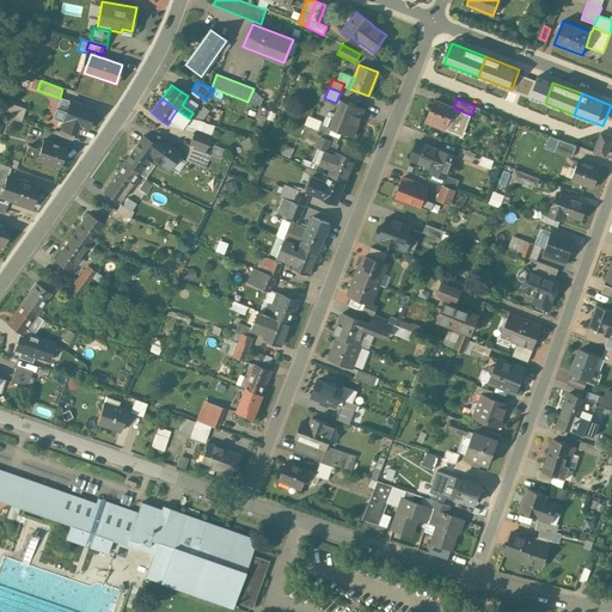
[(93,109),(71,101),(63,121),(78,127),(87,129),(93,109)]
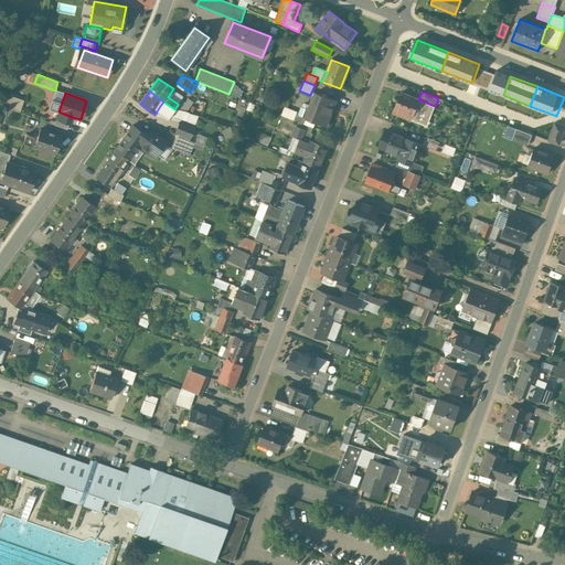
[(336,100),(315,93),(305,118),(307,118),(326,126),(336,100)]
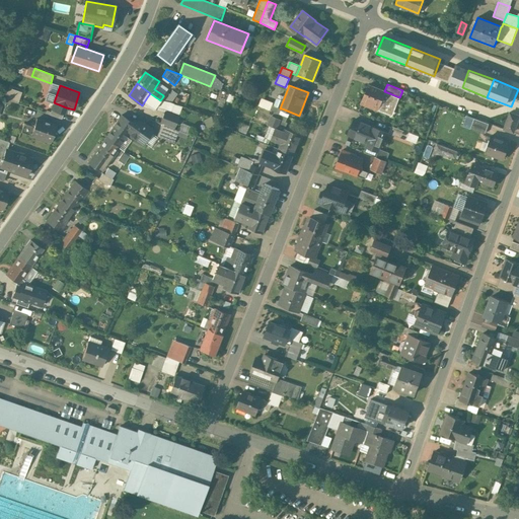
[(384,91),(368,85),(360,103),(386,115),(389,108),(394,110),(399,97),(384,91)]
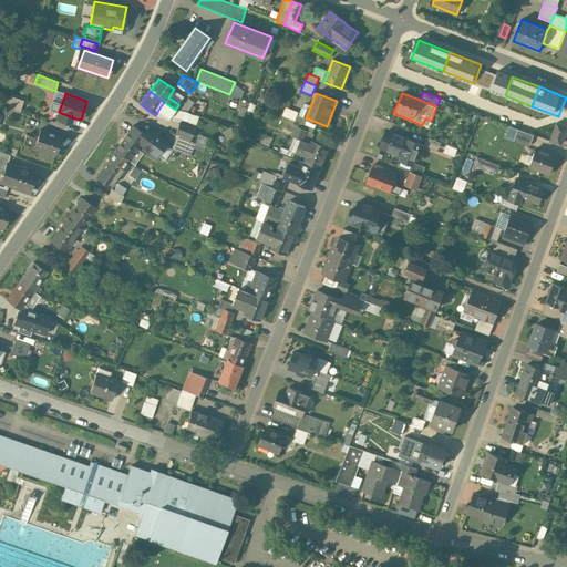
[(8,109),(20,112),(23,99),(11,95),(8,109)]
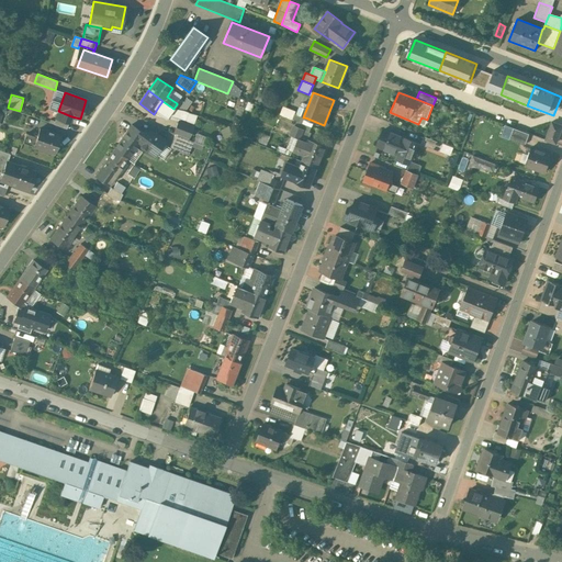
[(183,102),(180,100),(177,103),(177,104),(173,109),(184,112),(189,105),(183,102)]
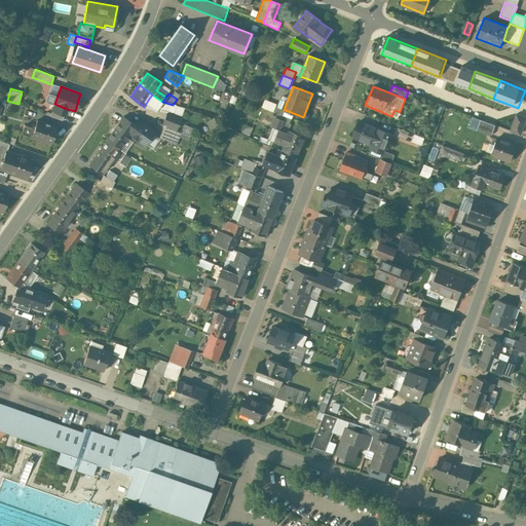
[(162,102),(152,95),(149,99),(159,106),(162,102)]
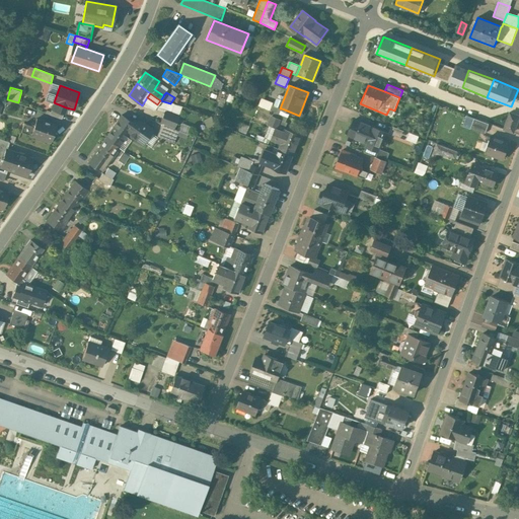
[(157,104),(147,97),(142,105),(144,107),(153,110),(155,106),(155,105),(157,104)]
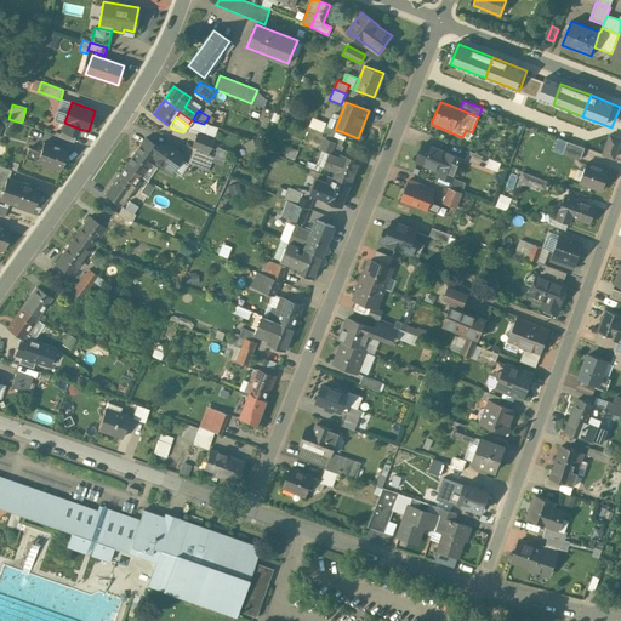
[(221,129),(192,120),(188,125),(186,126),(186,127),(204,134),(206,135),(212,137),(215,132),(220,134),(221,129)]
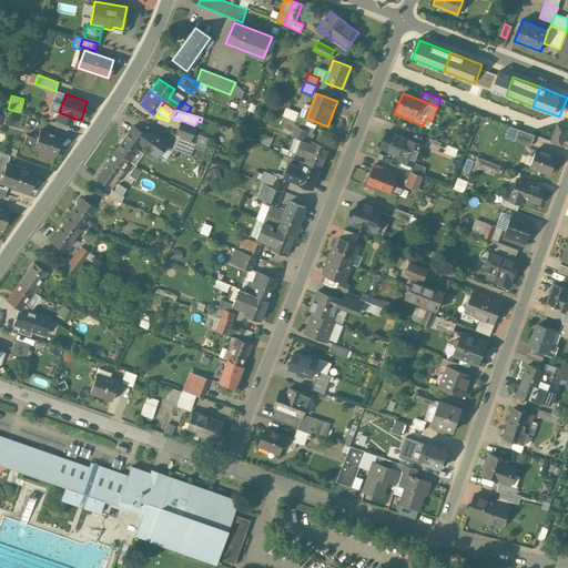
[(72,118),(59,112),(57,119),(69,123),(70,123),(72,118)]
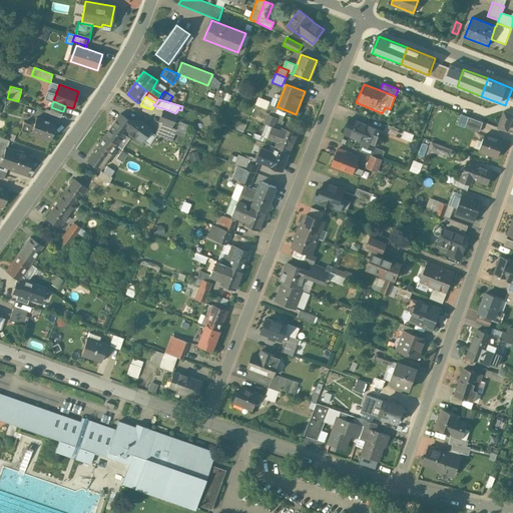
[(277,107),(269,103),(267,108),(271,110),(277,112),(279,107),(277,107)]
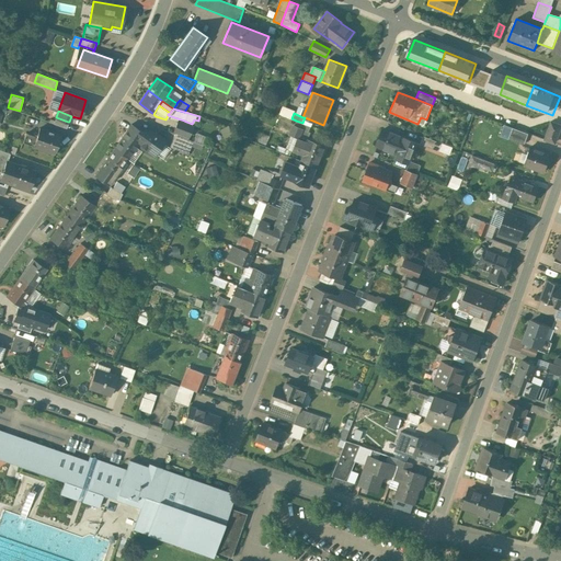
[(68,122),(56,117),(54,124),(66,128),(68,122)]
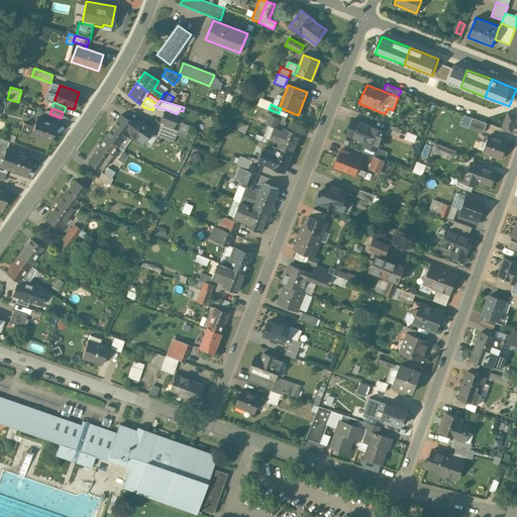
[(279,113),(273,111),(271,115),(279,119),(275,127),(274,128),(284,131),(285,129),(284,128),(286,122),(285,121),(287,116),(279,113)]
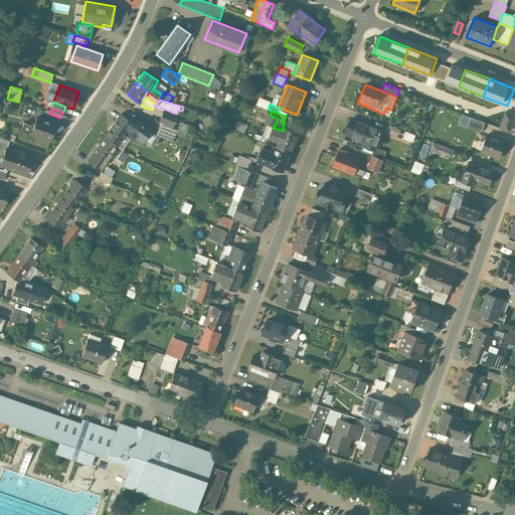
[(176,118),(163,112),(159,123),(160,123),(172,128),(176,118)]
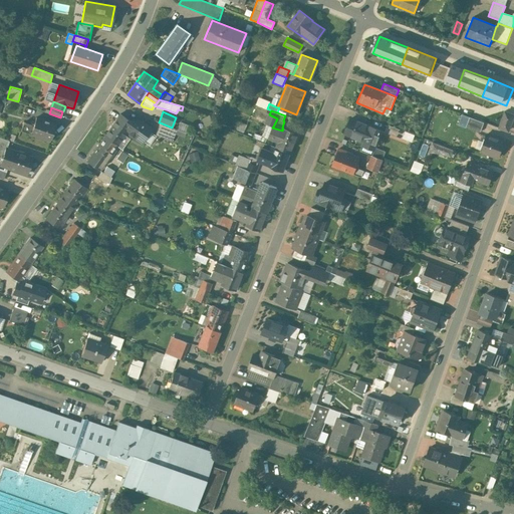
[(513,115),(505,112),(499,127),(508,131),(513,115)]
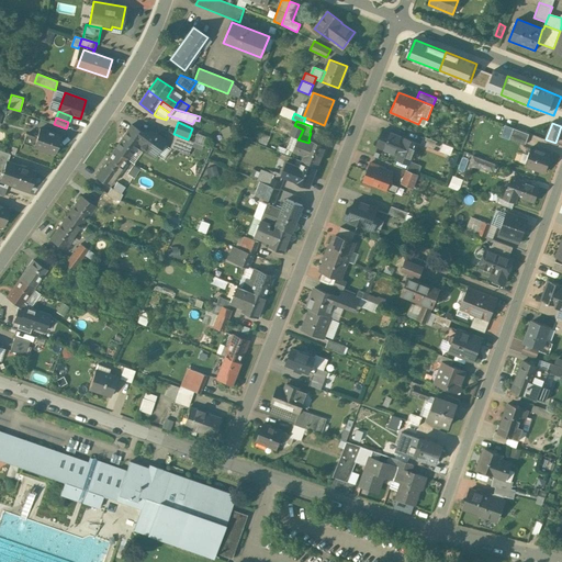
[(132,125),(114,149),(127,159),(138,144),(145,134),(132,125)]
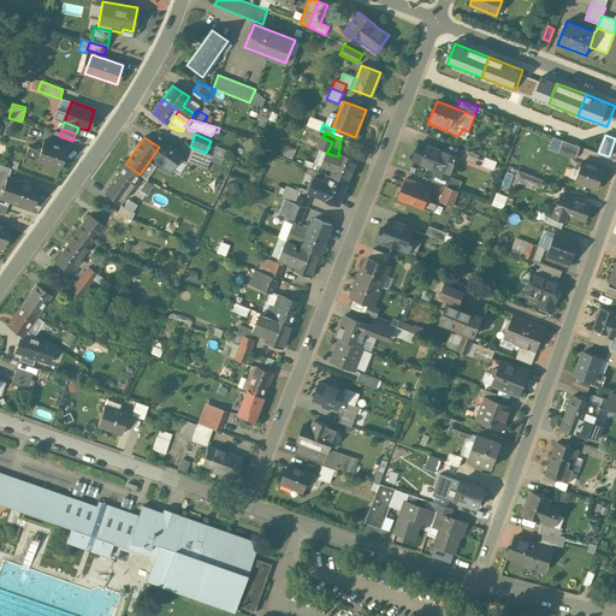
[(332,142),(323,137),(319,148),(327,152),(332,142)]
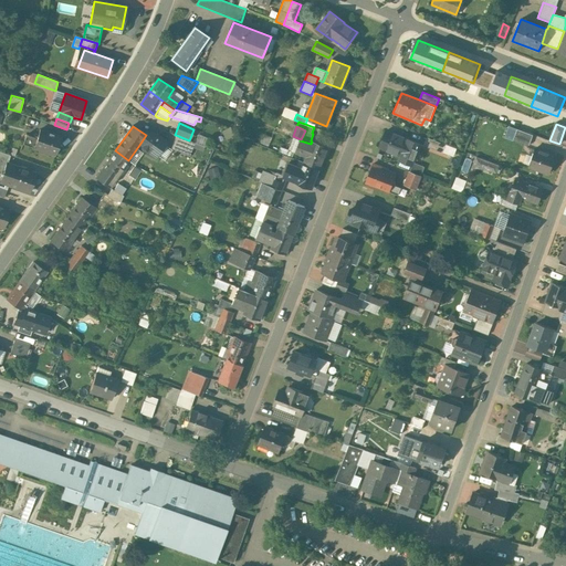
[(61,137),(40,129),(37,138),(33,147),(54,155),(61,137)]
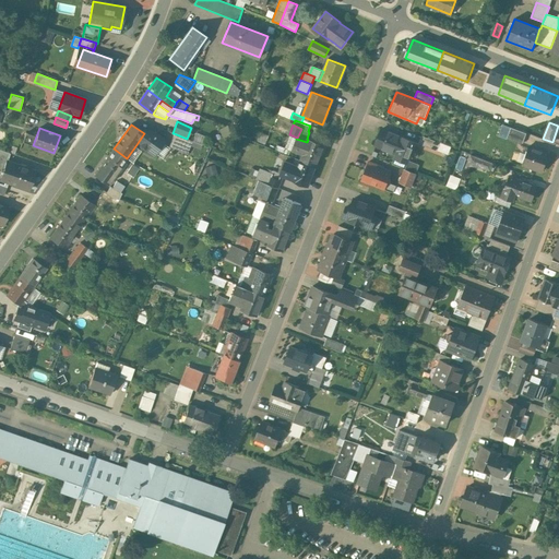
[(526,133),(511,128),(507,138),(522,143),(526,133)]
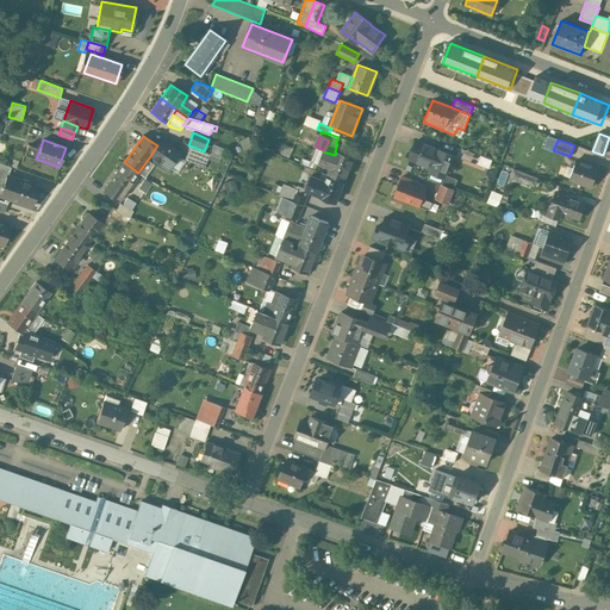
[(441,150),(416,141),(409,159),(434,168),(441,150)]
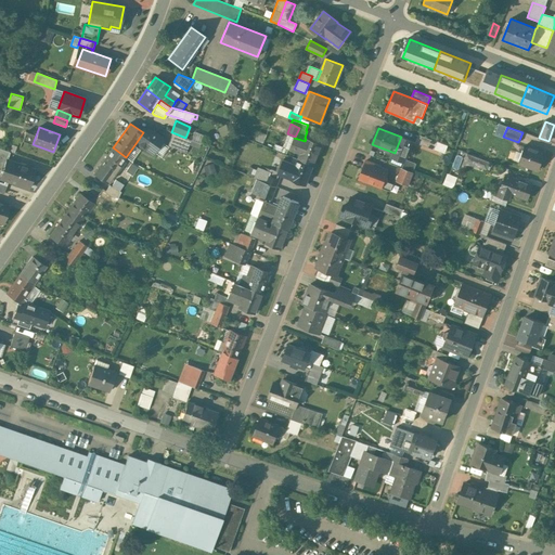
[(147,130),(145,133),(143,132),(137,142),(140,145),(145,150),(146,150),(153,154),(163,139),(154,132),(153,133),(147,130)]
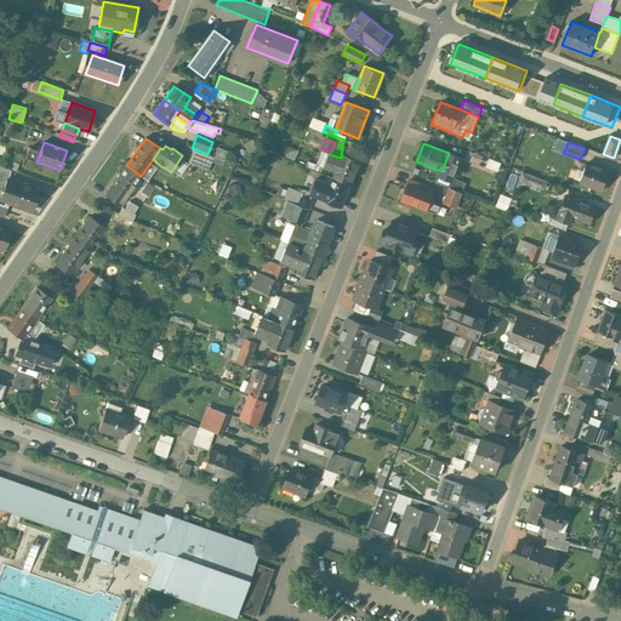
[(215,155),(224,159),(227,149),(218,146),(215,155)]
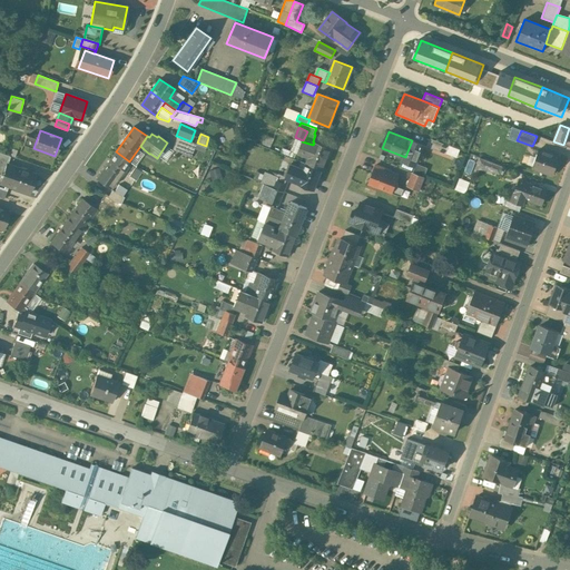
[(37,139),(27,136),(23,145),(33,148),(37,139)]
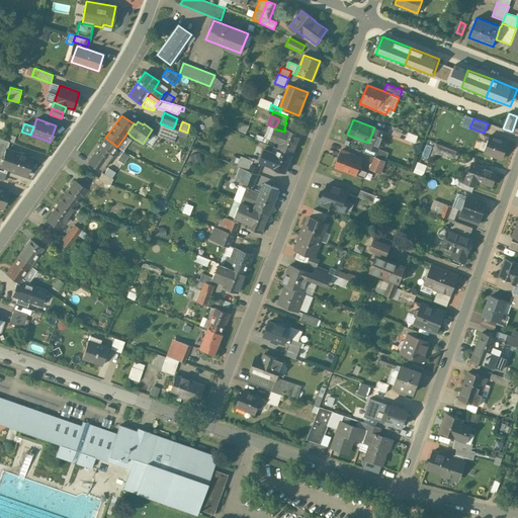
[(173,128),(161,123),(157,136),(173,143),(178,131),(173,128)]
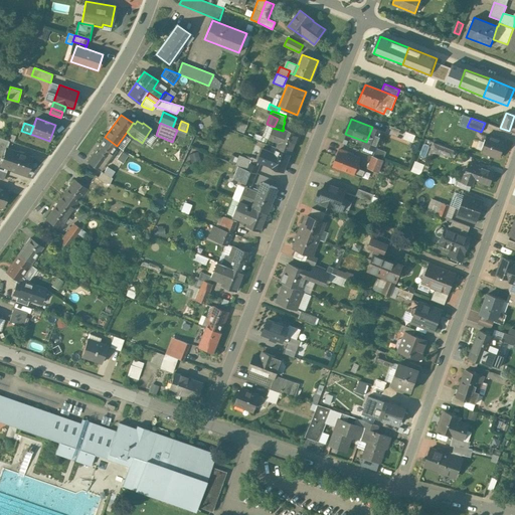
[(405,132),(388,125),(385,133),(402,139),(405,132)]
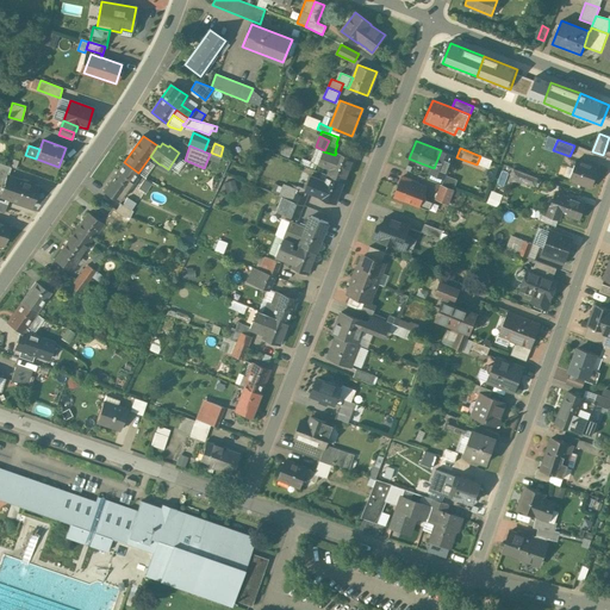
[(441,150),(434,168),(431,172),(443,176),(452,155),(441,150)]
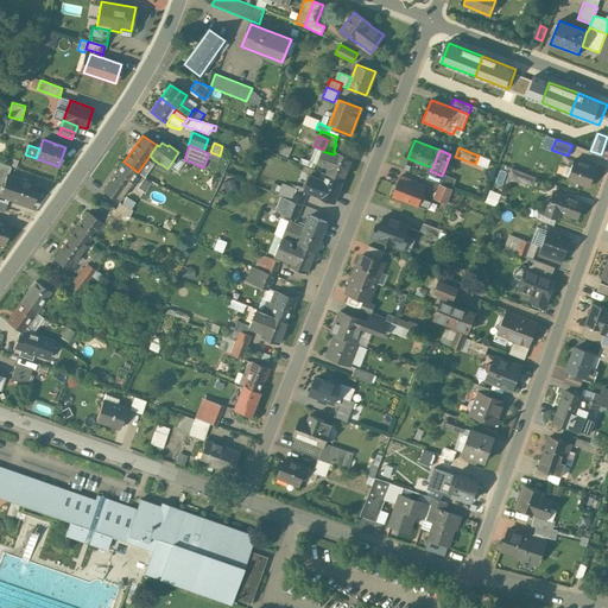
[(334,154),(322,151),(317,163),(329,168),(334,154)]
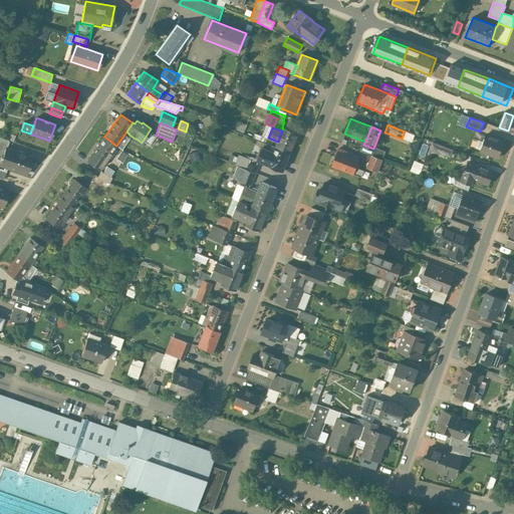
[(297,134),(283,129),(282,131),(278,142),(276,147),(290,153),(297,134)]
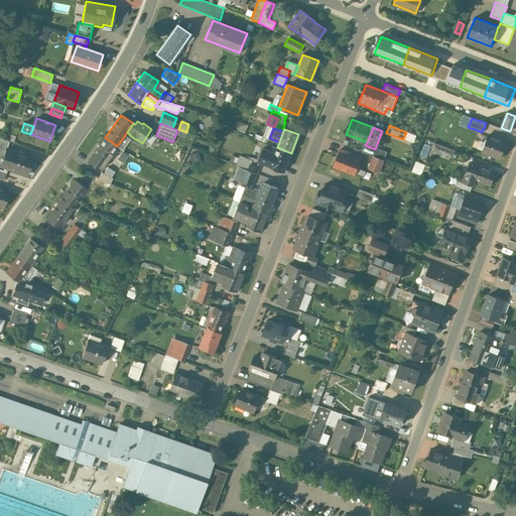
[(506,142),(488,135),(482,151),(500,158),(506,142)]
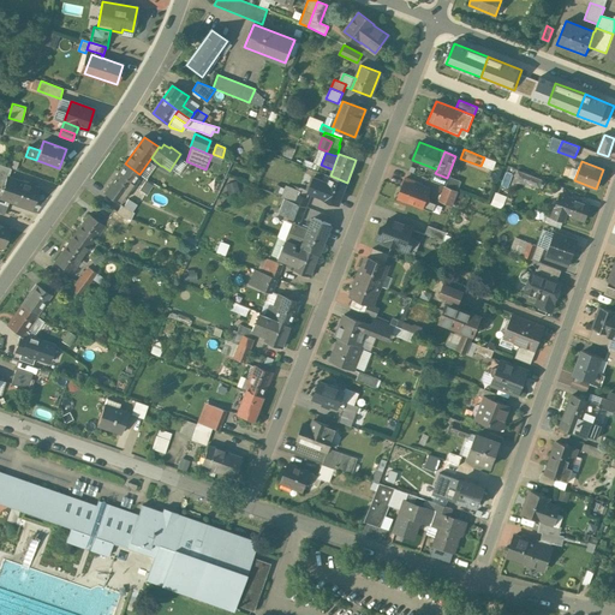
[(125,163),(105,193),(119,203),(139,174),(125,163)]
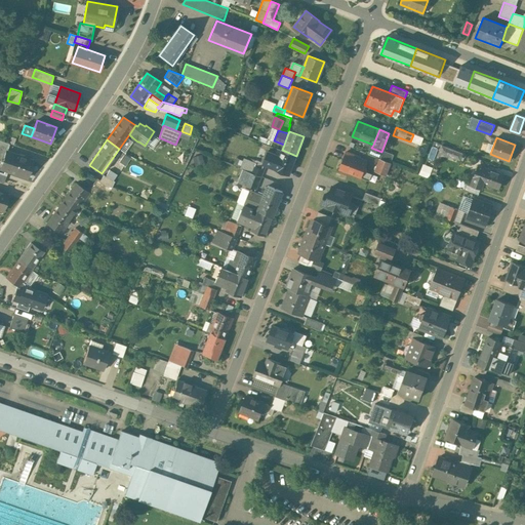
[(9,144),(0,140),(0,153),(5,155),(6,152),(9,144)]
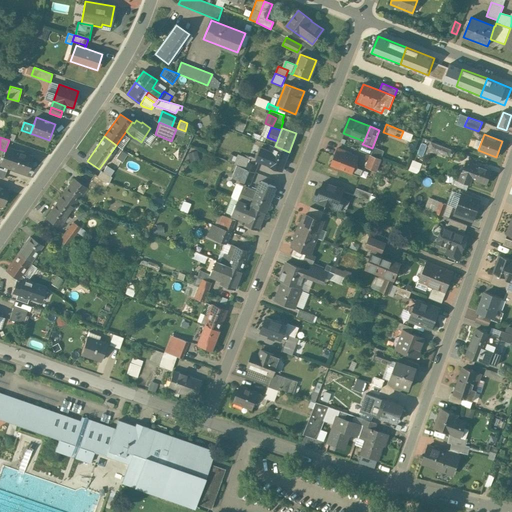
[(439,145),(431,142),(427,152),(436,151),(439,145)]
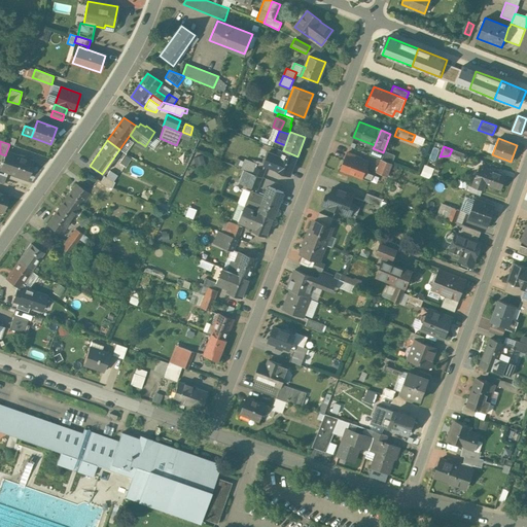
[(464,154),(452,149),(449,155),(461,161),(464,154)]
